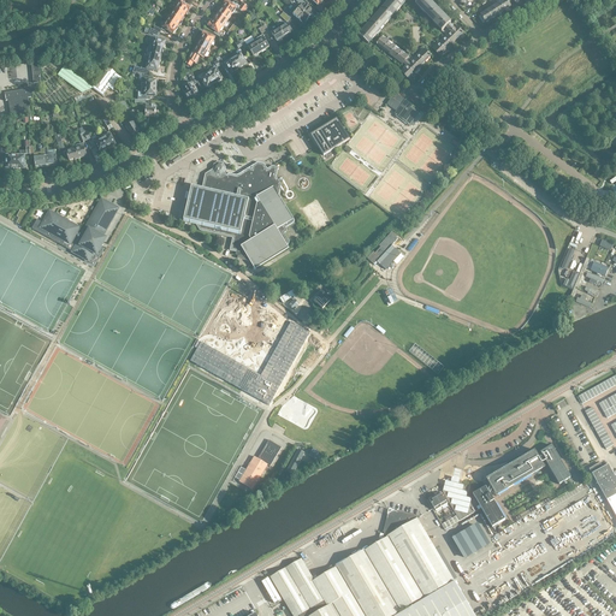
[(177,0),(181,1),(176,9),(185,15),(187,15),(191,9),(183,4),(184,4),(185,0),(177,0)]
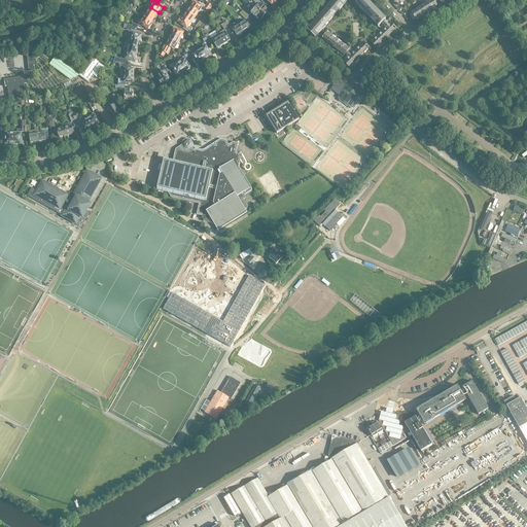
[(190,6),(199,12),(203,7),(194,0),(189,6),(190,6)]
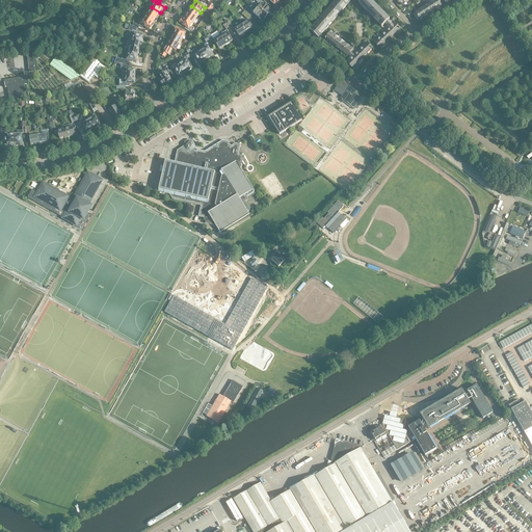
[(349,2),(347,0),(337,0),(330,7),(339,15),(349,2)]
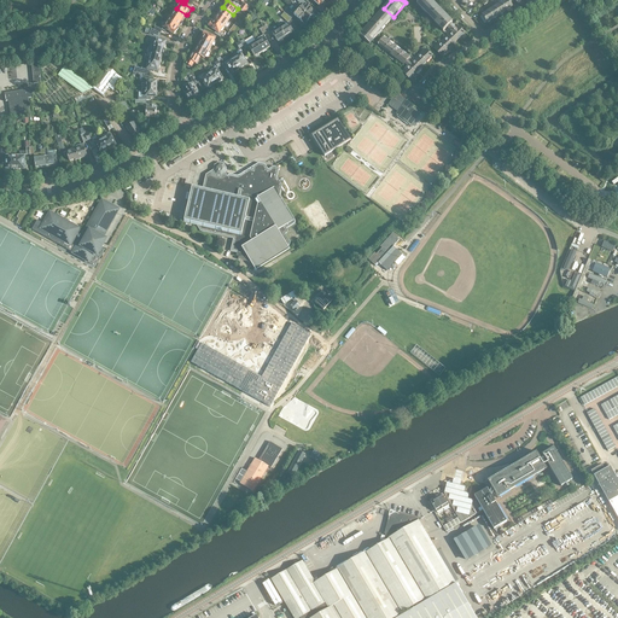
[(419,0),(420,0),(417,5),(430,18),(439,9),(430,0),(419,0)]
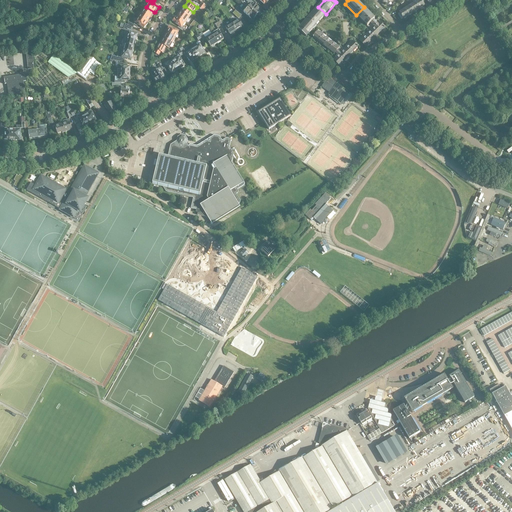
[(420,0),(418,0),(415,2),(419,9),(424,6),(422,3),(420,0)]
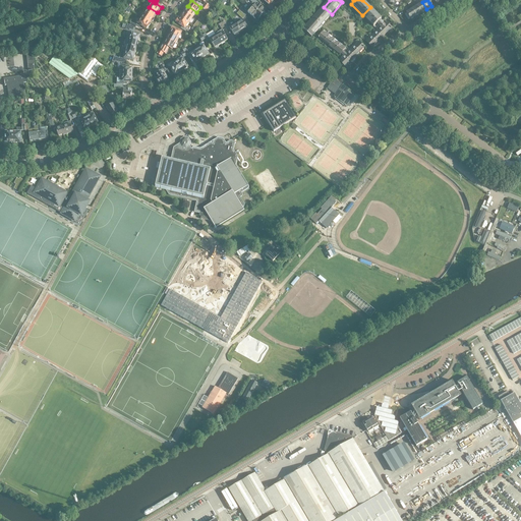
[(422,2),(417,5),(421,12),(426,9),(422,2)]
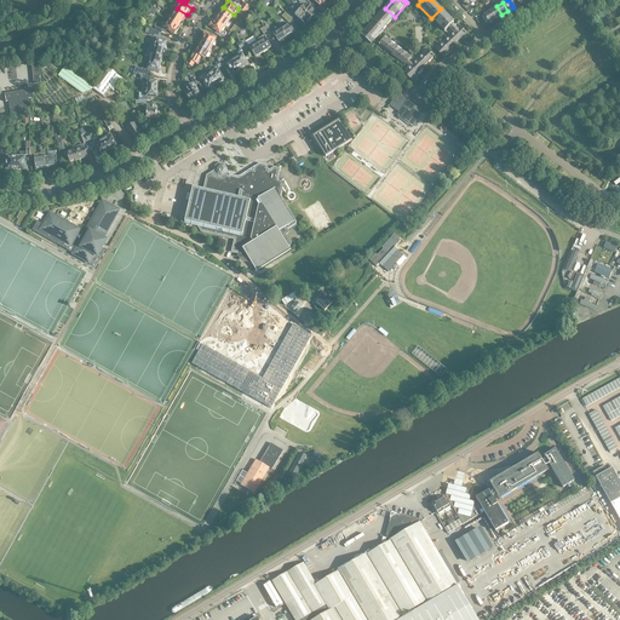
[(304,5),(300,9),(311,18),(315,15),(314,13),(315,11),(306,4),(304,6),(304,5)]
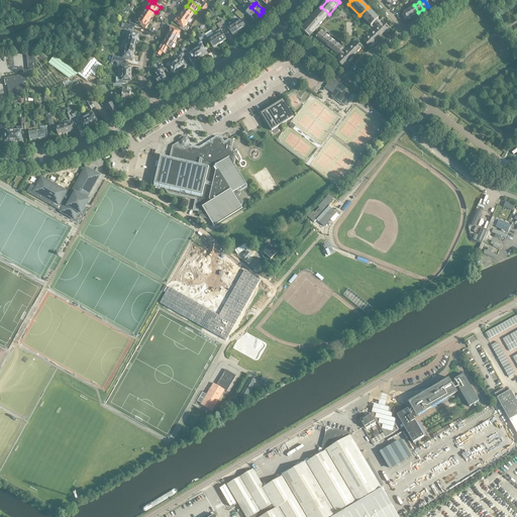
[(156,12),(147,7),(143,4),(141,6),(146,9),(143,12),(152,18),(154,15),(153,14),(156,12)]
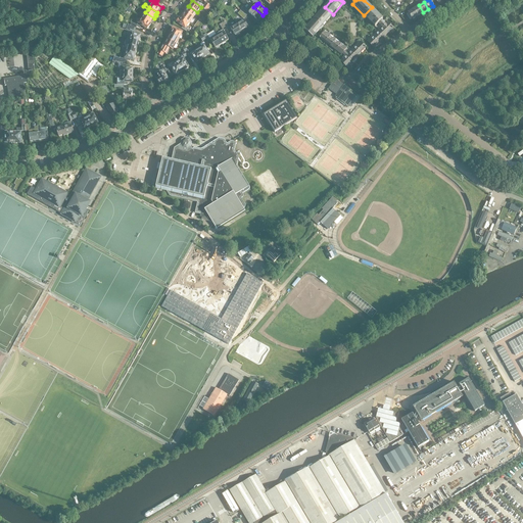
[(248,12),(249,13),(257,20),(258,18),(259,18),(263,15),(253,7),(251,5),(250,7),(249,7),(248,8),(248,9),(247,9),(247,10),(248,11),(248,12)]
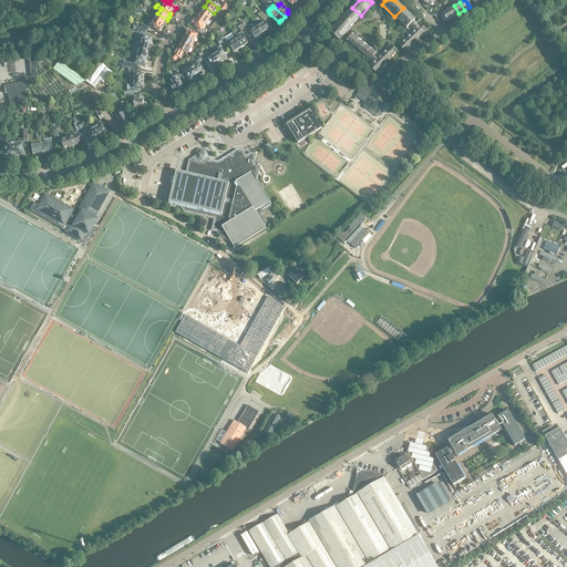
[(454,6),(447,10),(453,18),(459,13),(454,6)]
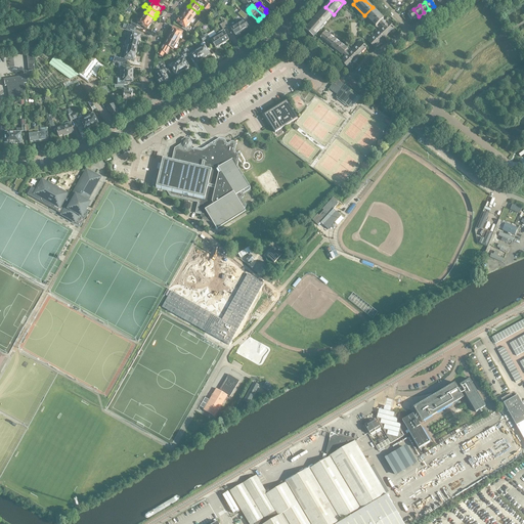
[(186,8),(184,11),(193,17),(198,12),(189,6),(187,9),(186,8)]
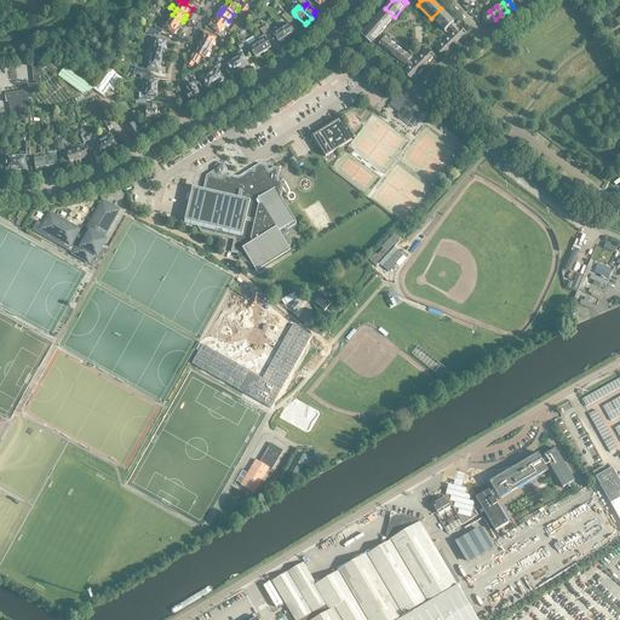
[(383,30),(395,17),(385,9),(373,22),(383,30)]
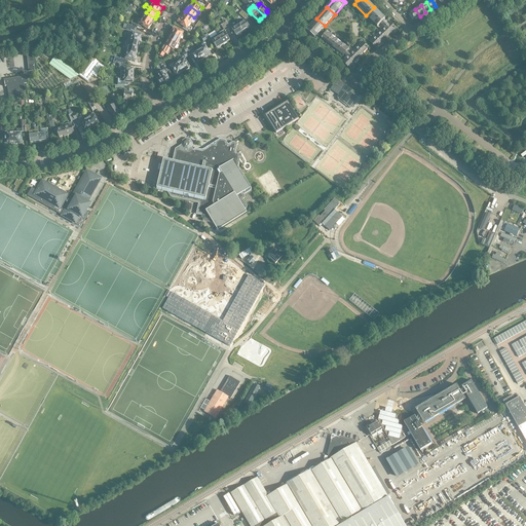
[(374,7),(366,15),(377,27),(385,19),(374,7)]
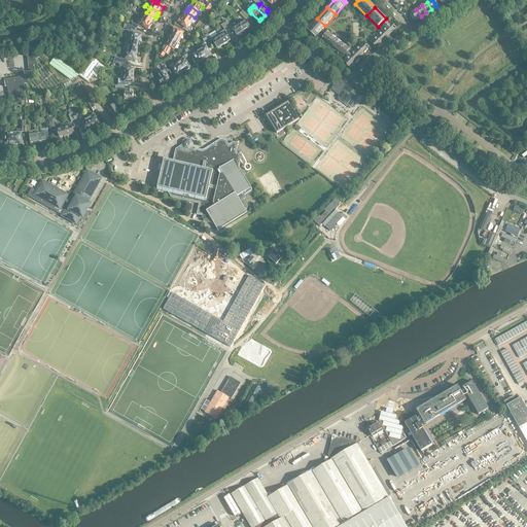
[(244,8),(242,10),(242,11),(248,16),(250,14),(244,8)]
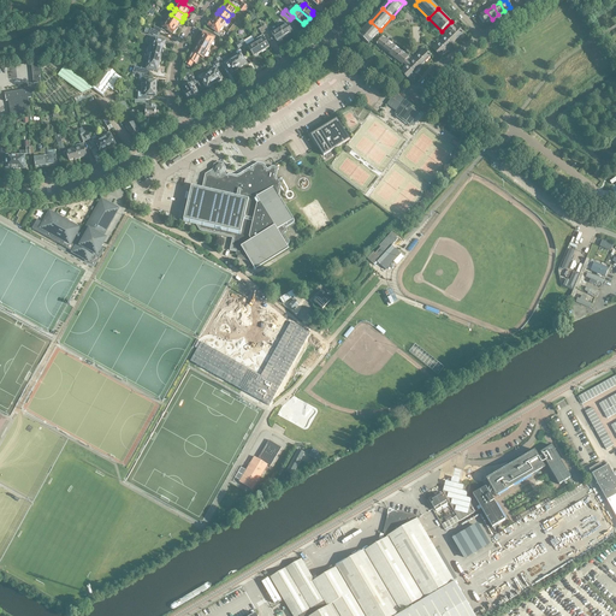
[(492,19),(486,11),(480,15),(485,23),(492,19)]
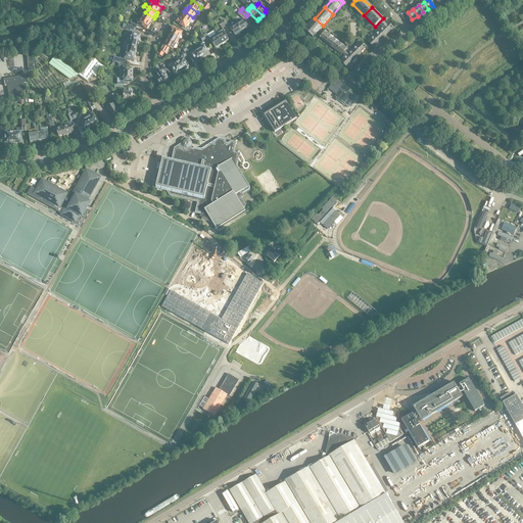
[(183,15),(181,17),(189,24),(193,17),(184,11),(182,14),(183,15)]
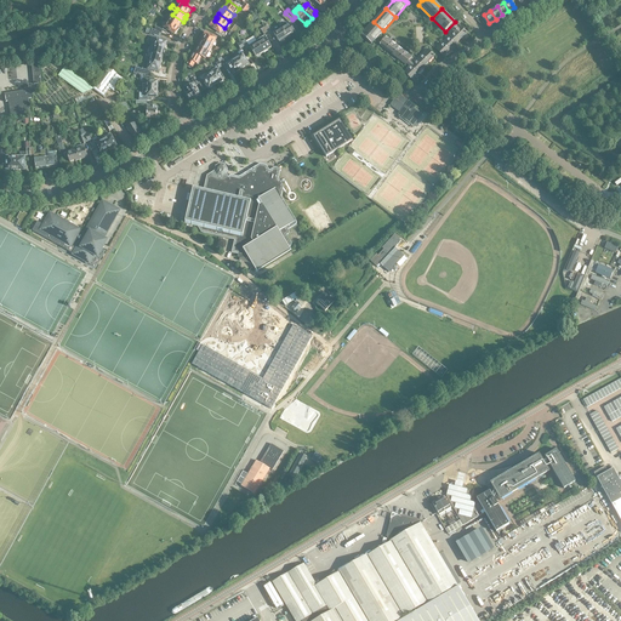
[(172,15),(169,22),(178,28),(180,26),(181,26),(183,22),(172,15)]
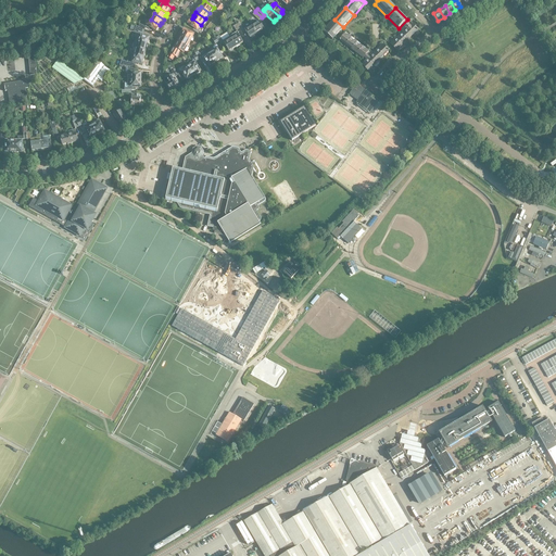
[(201,25),(192,19),(191,19),(188,24),(194,28),(192,30),(199,35),(201,33),(197,30),(201,25)]
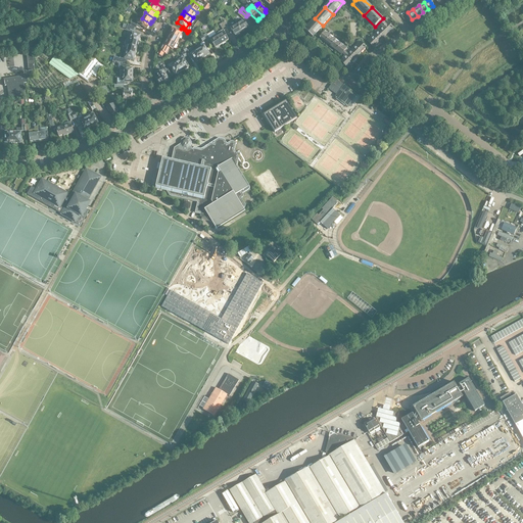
[(150,24),(142,18),(138,24),(147,30),(150,25),(150,24)]
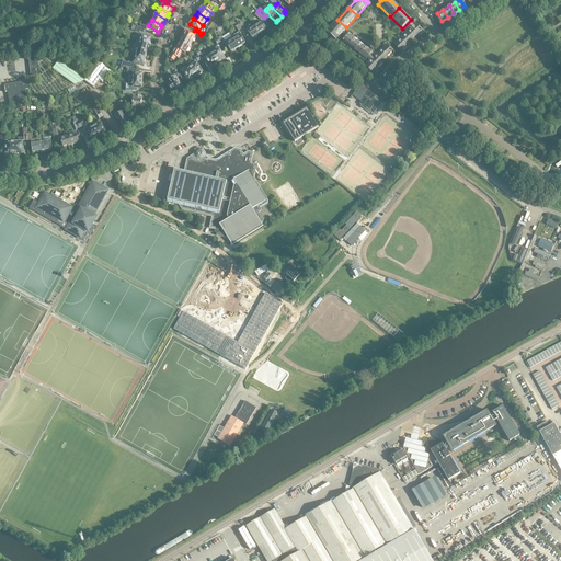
[(346,27),(338,20),(327,33),(334,41),(346,27)]
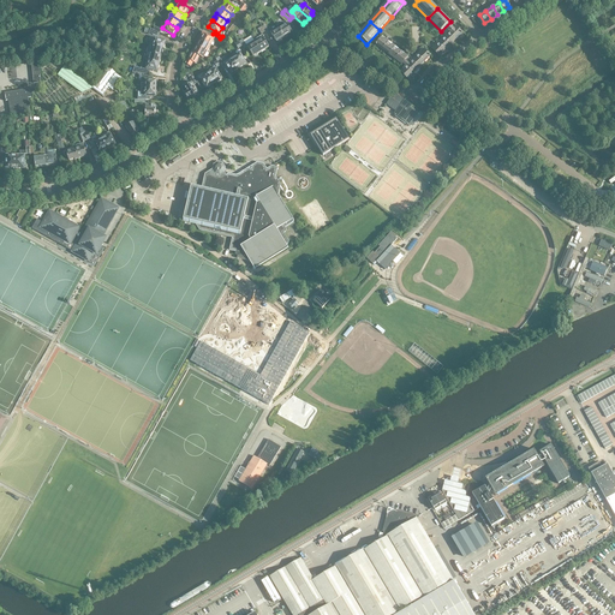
[(278,27),(285,37),(292,33),(287,24),(286,24),(282,23),(278,25),(278,27)]
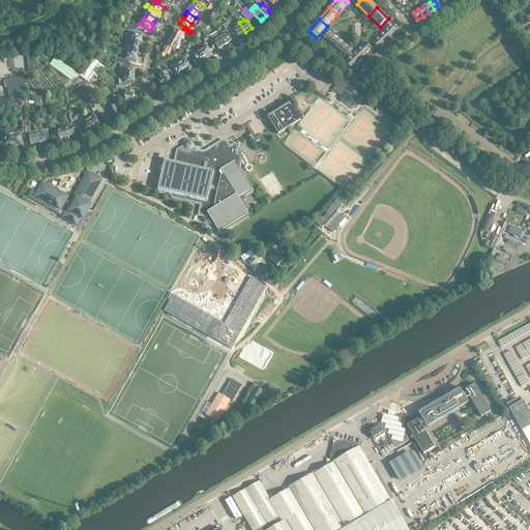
[(395,31),(399,28),(393,23),(390,26),(387,22),(384,24),(387,28),(392,32),(394,30),(395,31)]
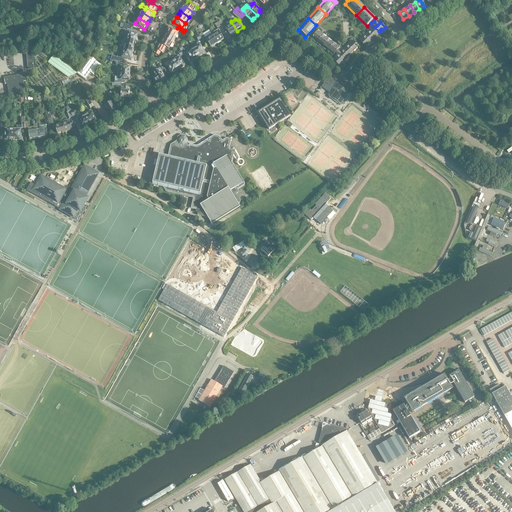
[(231,22),(225,26),(230,35),(237,31),(231,22)]
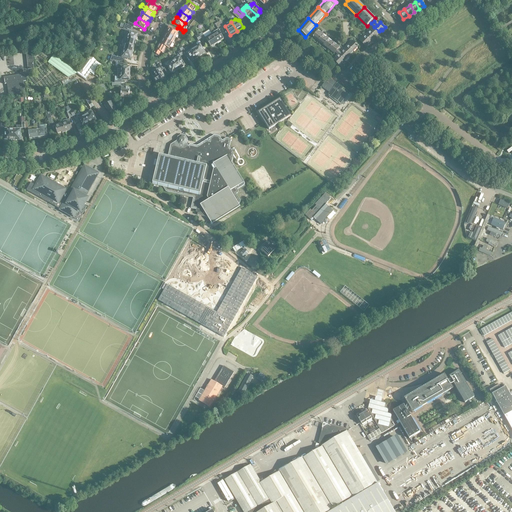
[(218,29),(211,34),(217,43),(224,39),(219,32),(220,32),(219,30),(222,29),(218,23),(215,24),(218,29)]
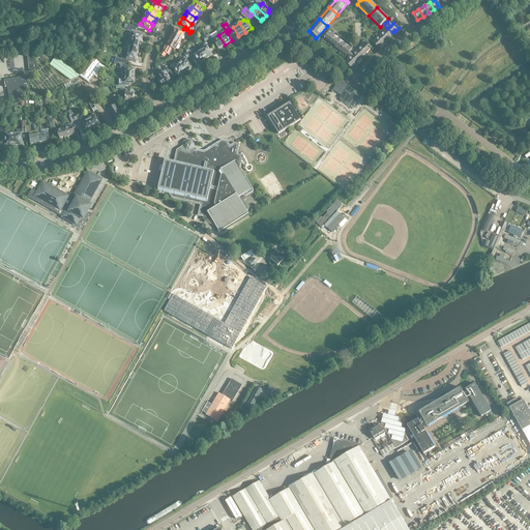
[(172,34),(173,34),(181,39),(185,33),(184,33),(185,31),(183,30),(182,31),(175,28),(172,34)]
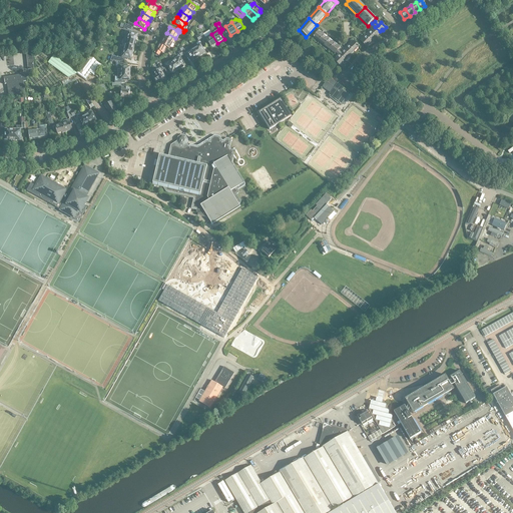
[(378,35),(381,32),(380,31),(375,27),(373,29),(372,28),(370,30),(371,31),(375,36),(377,34),(378,35)]
